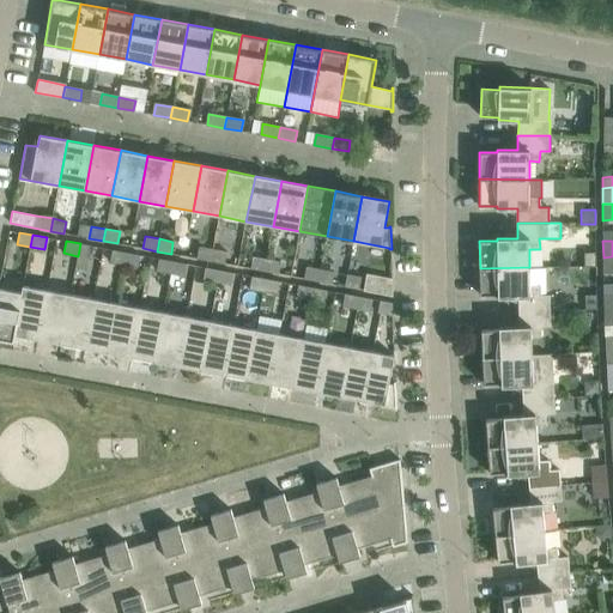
[(93,247),(80,243),(78,256),(89,259),(91,259),(93,247)]
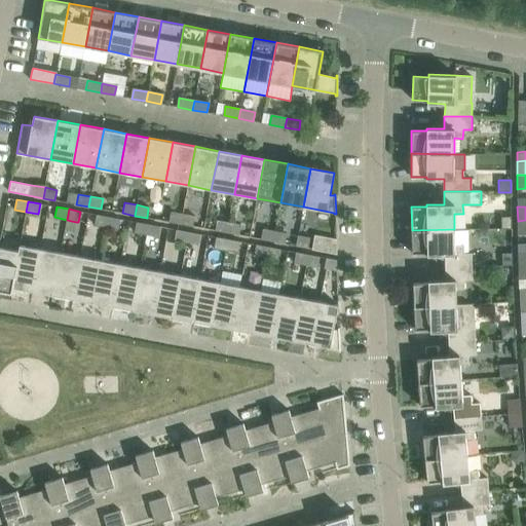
[(168,222),(181,224),(183,214),(171,212),(168,222)]
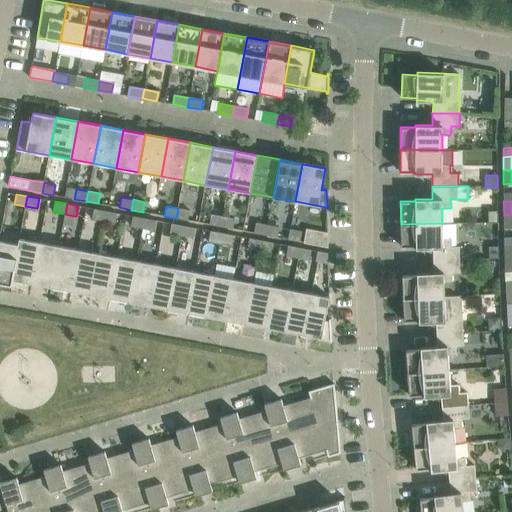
[(189,210),(178,208),(176,218),(187,220),(189,210)]
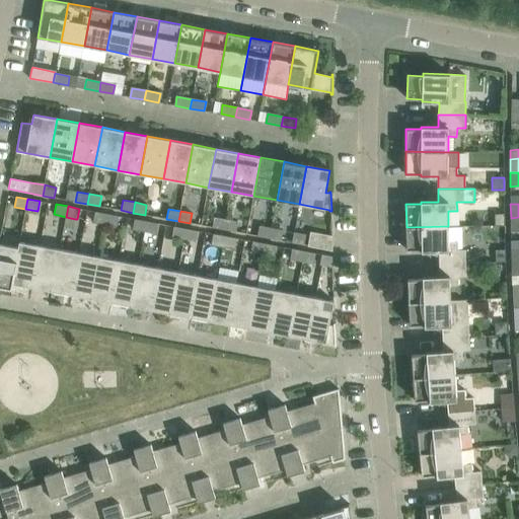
[(93,222),(104,224),(106,214),(95,212),(93,222)]
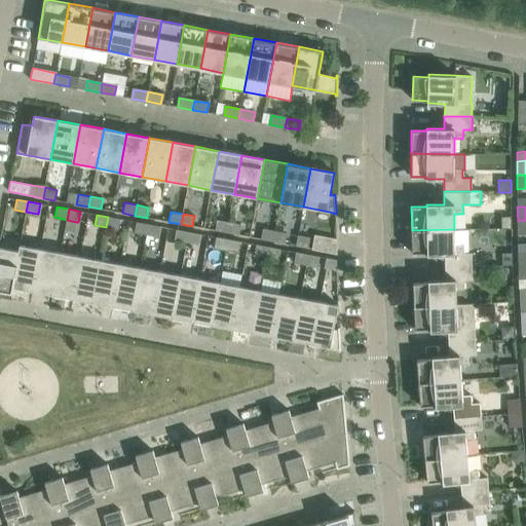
[(120,219),(108,217),(106,227),(118,229),(120,219)]
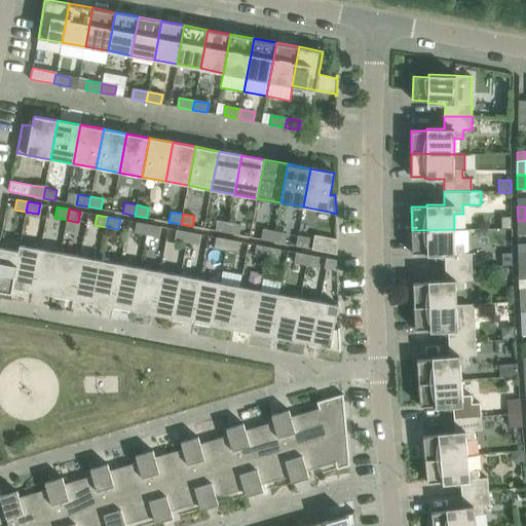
[(502,229),(512,229),(511,217),(502,217),(502,229)]
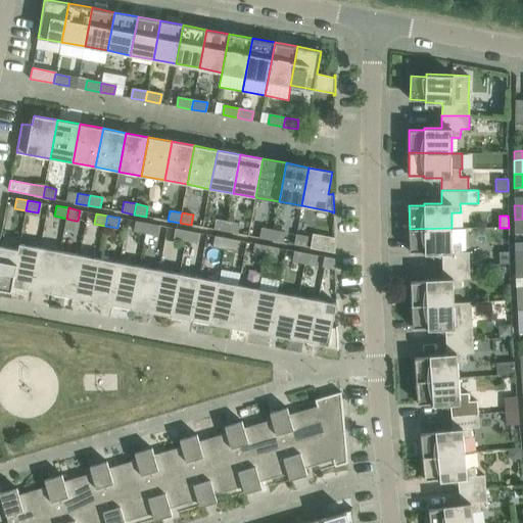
[(66,219),(64,228),(75,230),(76,221),(66,219)]
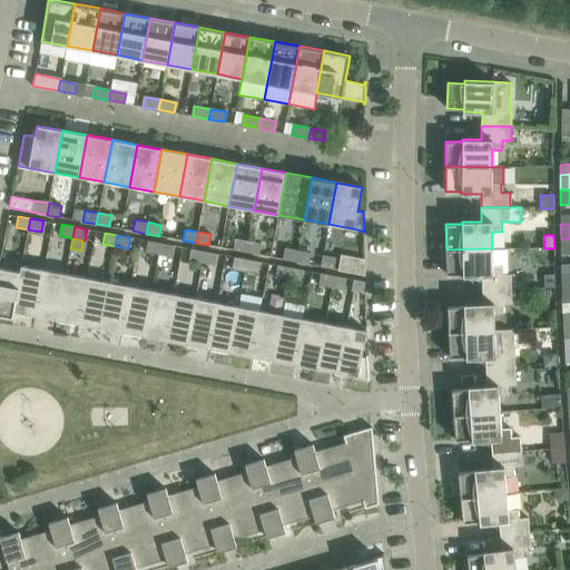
[(233,249),(246,252),(248,241),(235,238),(233,249)]
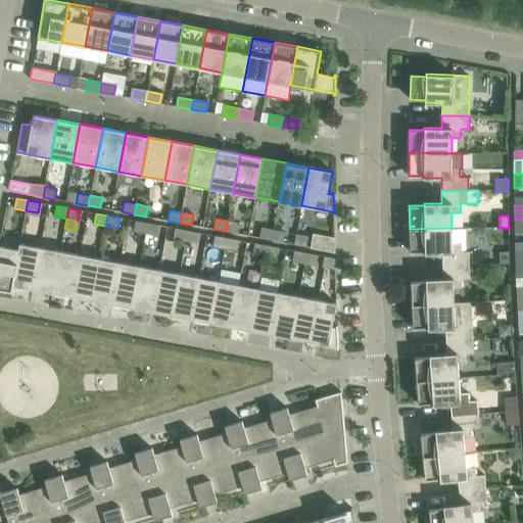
[(134,231),(145,233),(147,223),(136,221),(134,231)]
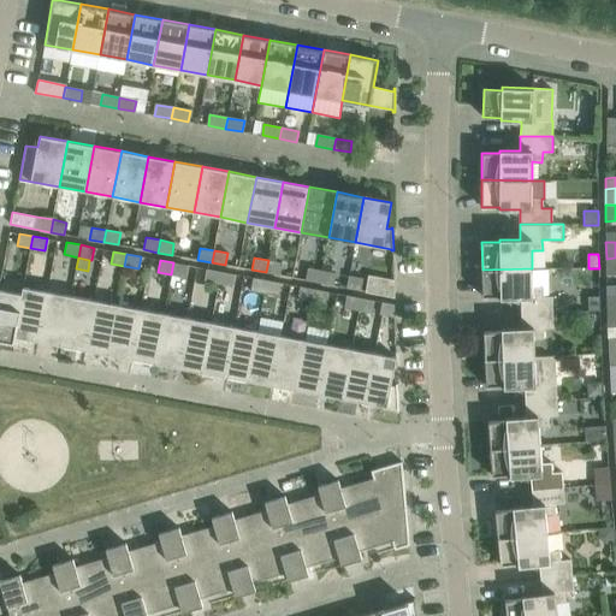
[(282,262),(268,260),(266,272),(279,276),(282,262)]
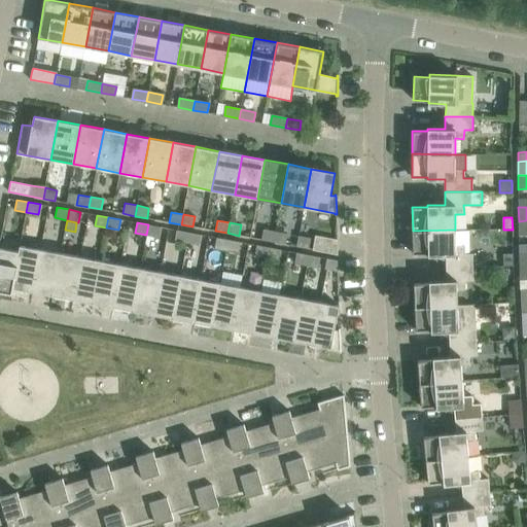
[(161,226),(148,224),(146,235),(159,238),(161,226)]
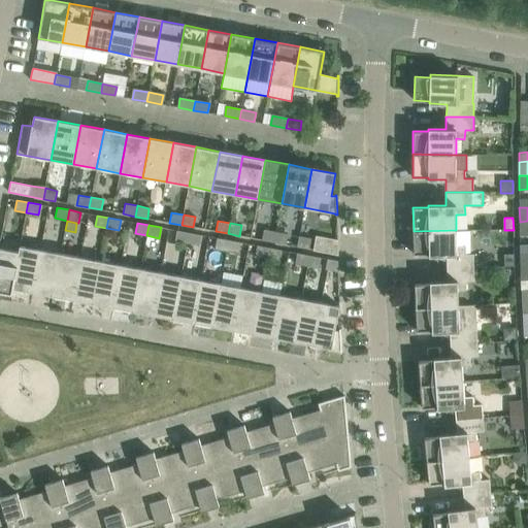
[(175,241),(187,243),(189,233),(177,230),(175,241)]
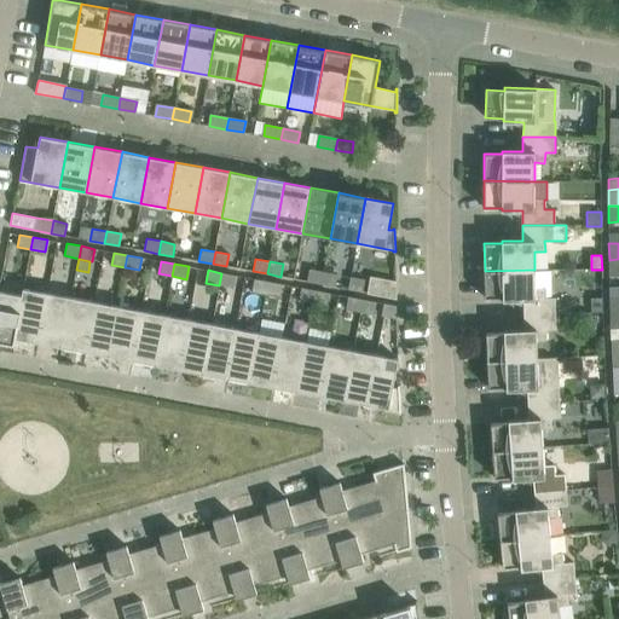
[(307,282),(320,284),(323,272),(310,270),(307,282)]
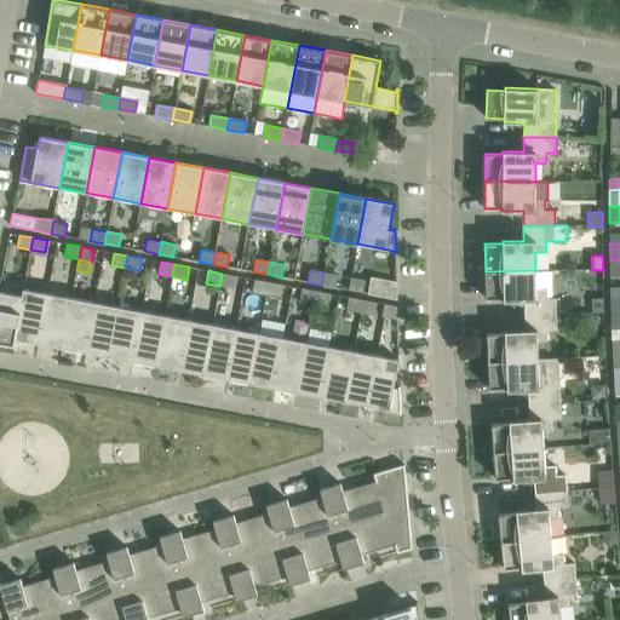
[(524,300),(524,315),(556,314),(556,298),(546,299),(546,288),(535,288),(535,271),(535,270),(486,271),(486,299),(504,298),(504,302),(524,300)]
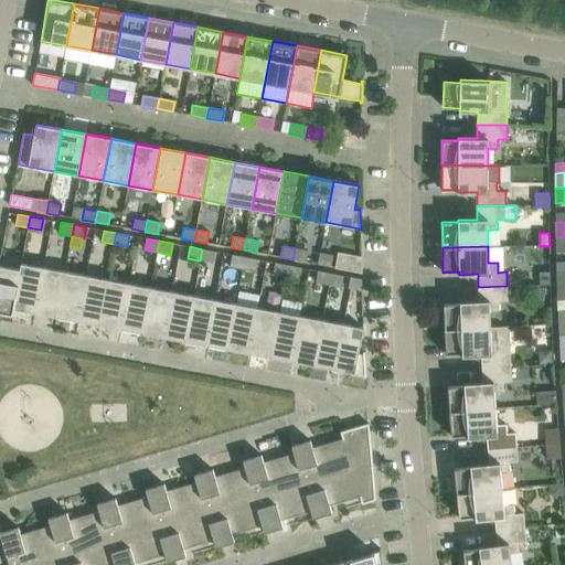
[(308,251),(295,248),(292,259),(306,262),(308,251)]
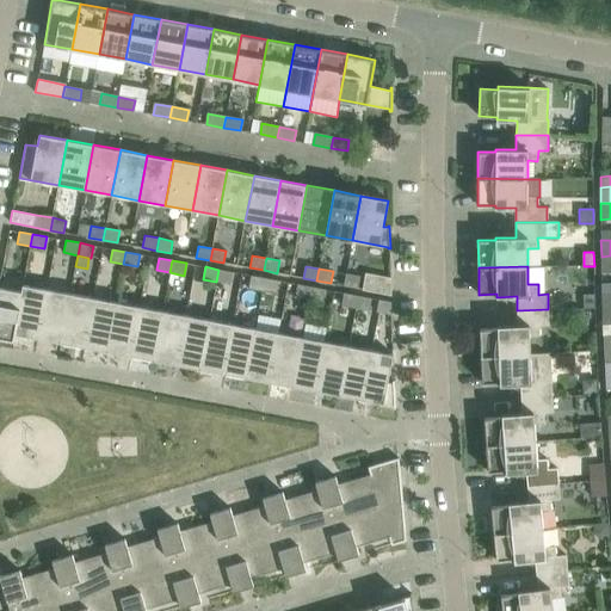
[(233,272),(218,270),(216,282),(230,284),(233,272)]
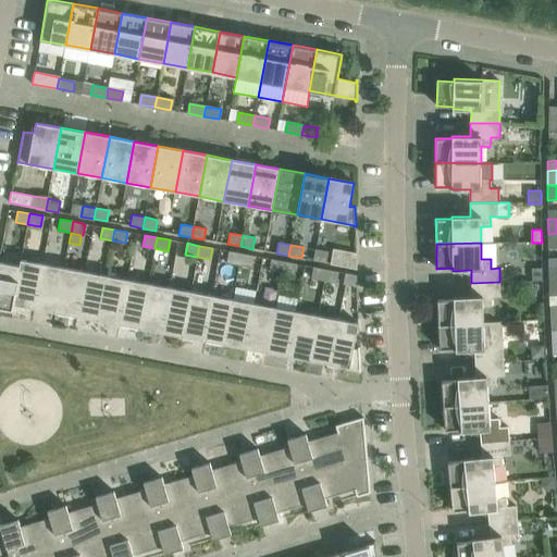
[(313,260),(326,262),(329,251),(316,249),(313,260)]
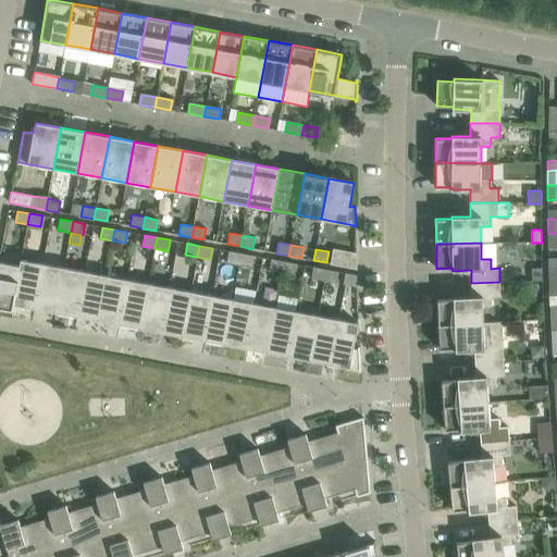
[(331,267),(359,267),(358,250),(331,250),(331,267)]
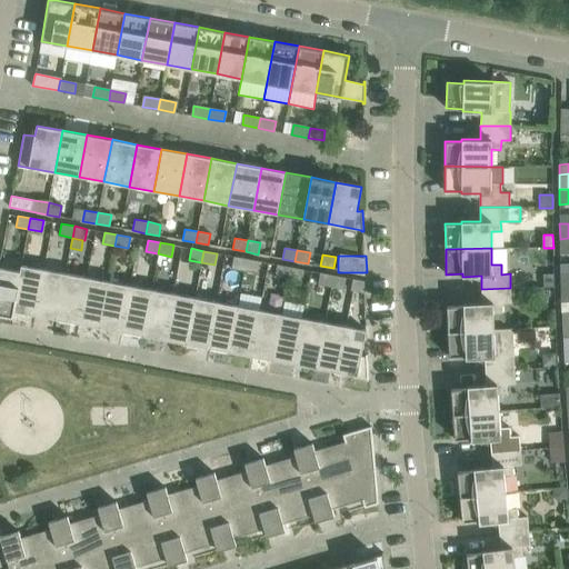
[(231,268),(245,270),(247,259),(233,257),(231,268)]
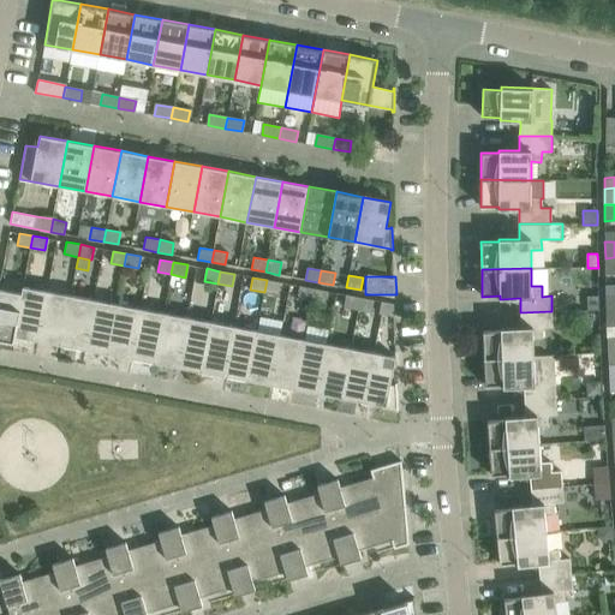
[(280,282),(267,280),(264,292),(278,294),(280,282)]
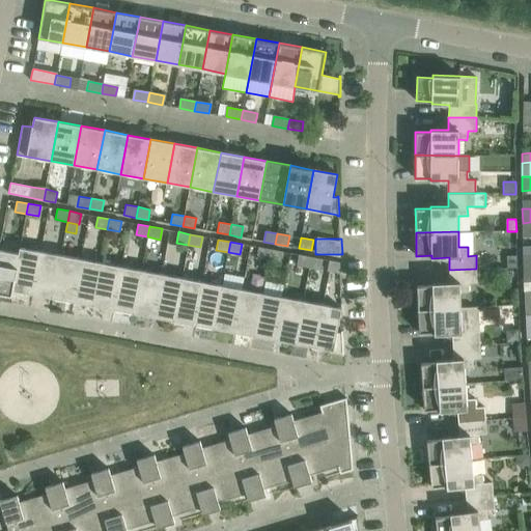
[(256,257),(269,259),(271,249),(258,247),(256,257)]
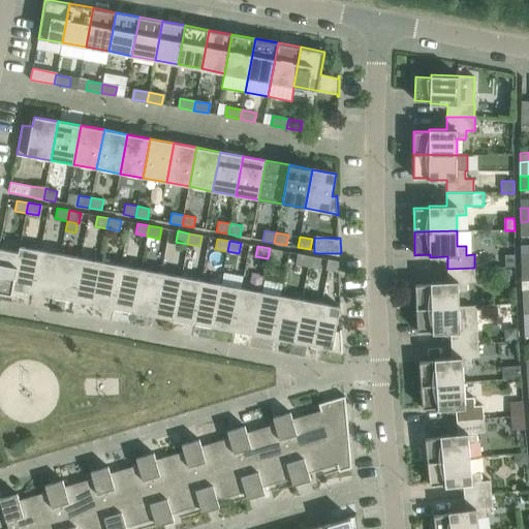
[(0,292),(10,296),(20,247),(19,252),(0,249),(0,292)]
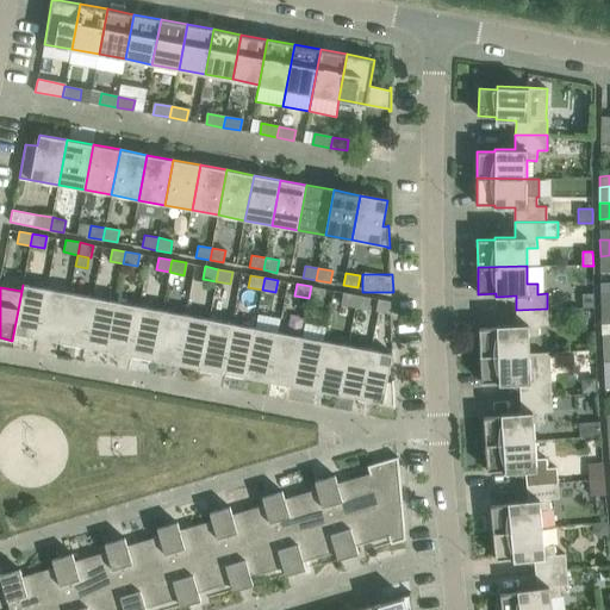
[(16,334),(37,337),(47,288),(23,285),(12,341),(14,341),(16,334)]
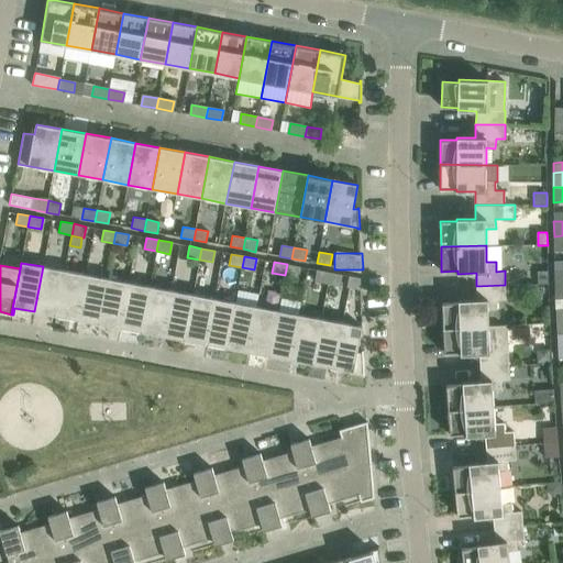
[(299,266),(287,264),(285,275),(297,278),(299,266)]
